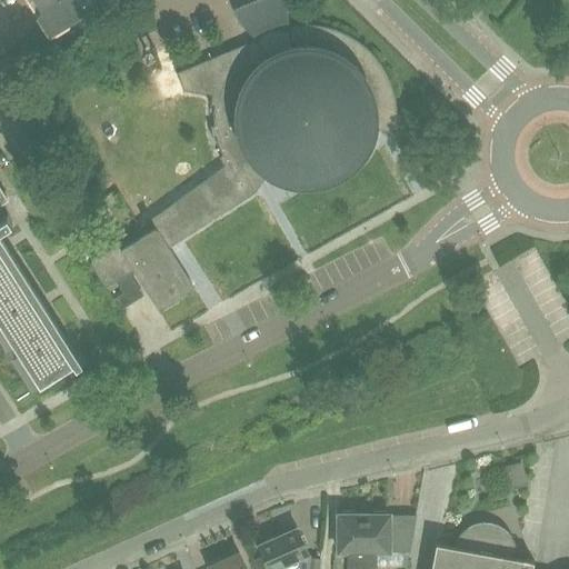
[(32,0),(43,17),(39,20),(52,40),(70,28),(68,25),(85,13),(76,0),(32,0)]
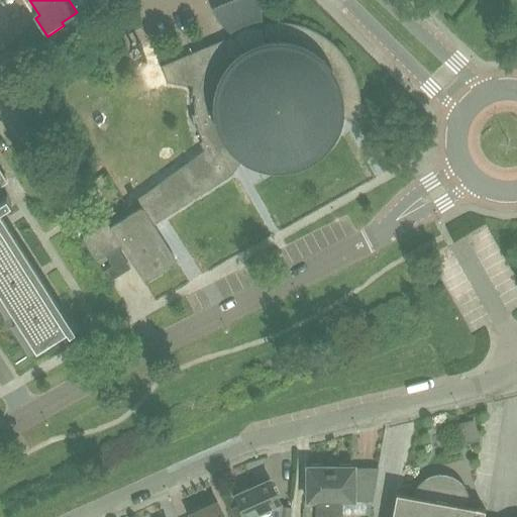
[(263,22),(261,0),(221,0),(210,5),(216,17),(231,35),(219,42),(218,40),(205,48),(204,46),(191,55),(190,54),(160,66),(167,81),(192,86),(191,95),(194,95),(194,99),(194,103),(194,108),(194,113),(191,113),(193,124),(196,123),(197,129),(199,134),(202,140),(199,141),(203,149),(90,232),(83,219),(74,225),(82,238),(96,262),(122,244),(144,280),(176,261),(152,225),(196,197),(228,177),(232,175),(241,160),(245,163),(249,165),(252,166),(256,167),(260,168),(264,169),(267,170),(271,171),(278,171),(282,171),(286,171),(290,170),(293,170),(297,169),(301,167),(306,166),(309,164),(313,162),(316,159),(320,157),(323,153),(325,151),(329,148),(331,144),(334,141),(336,137),(338,133),(340,129),(341,125),(343,117),(356,120),(359,103),(357,102),(358,87),(355,87),(353,72),(351,72),(346,58),(344,58),(336,44),(334,46),(323,34),(321,36),(309,27),(307,29),(294,22),(293,24),(278,21),(277,23),(263,22)]
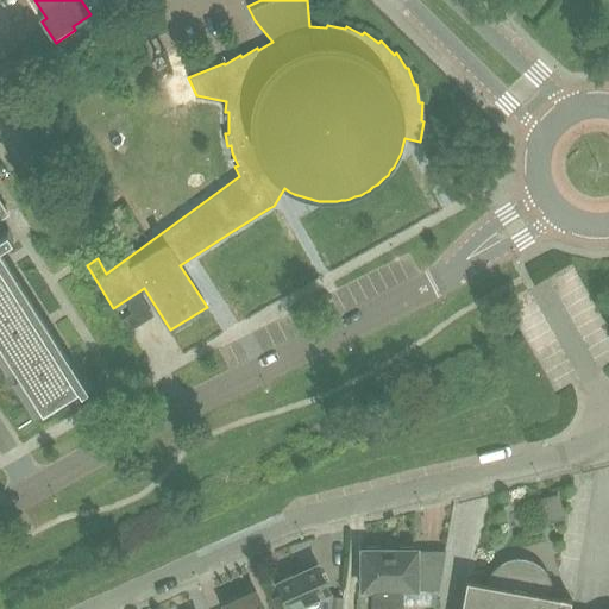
[(0,263),(0,253),(1,253),(0,250),(0,245),(13,237),(8,228),(0,233),(0,217),(11,211),(0,194),(0,343),(43,410),(79,388),(0,263)]
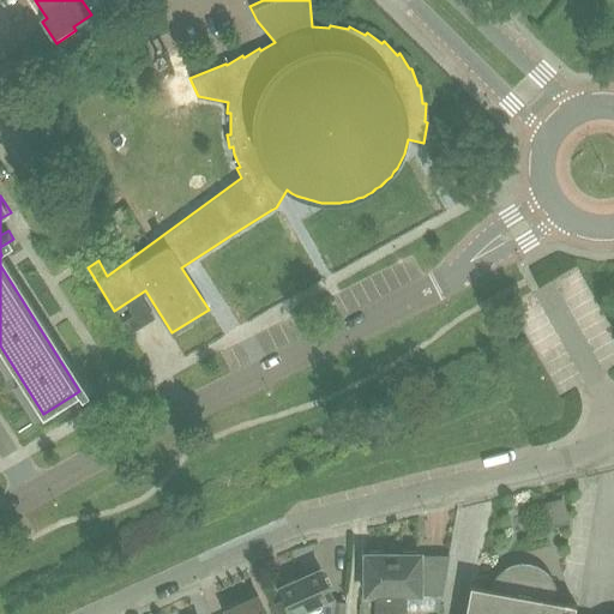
[(121,323),(130,335),(143,326),(136,314),(121,323)]
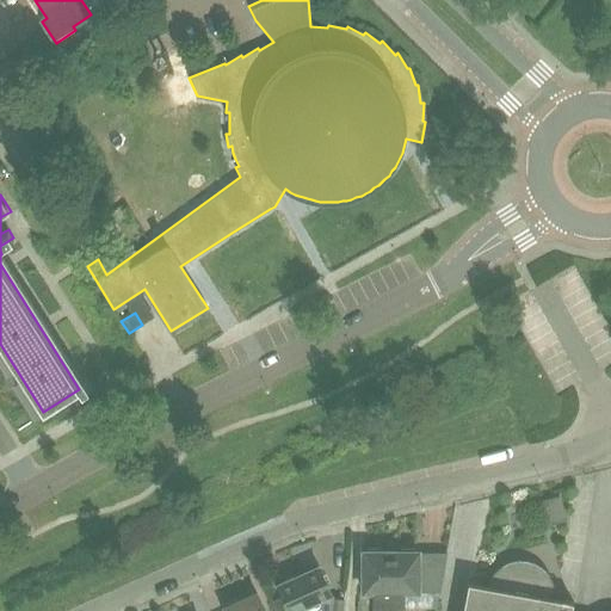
[(364,551),(364,575),(364,592),(378,592),(377,610),(390,610),(392,551),(381,551),(381,549),(368,549),(368,551),(364,551)]
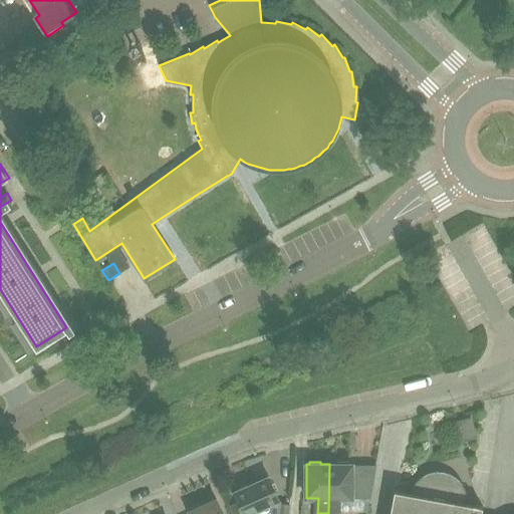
[(328,513),(339,513),(339,497),(370,497),(374,471),(352,470),(352,465),(349,465),(349,462),(337,462),(337,465),(329,464),(328,513)]
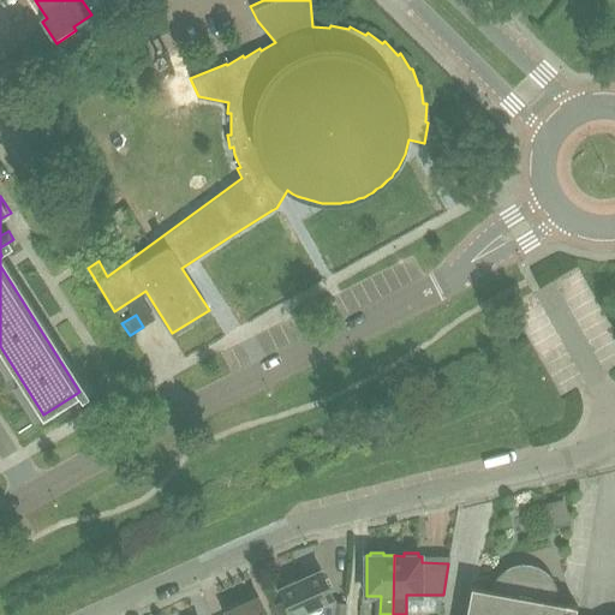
[(472,586),(469,605),(466,614),(575,614),(578,605),(559,603),(560,596),(557,586),(554,578),(548,572),(539,566),(531,563),(521,563),(513,565),(505,569),(497,575),(493,583),(490,590),(472,586)]
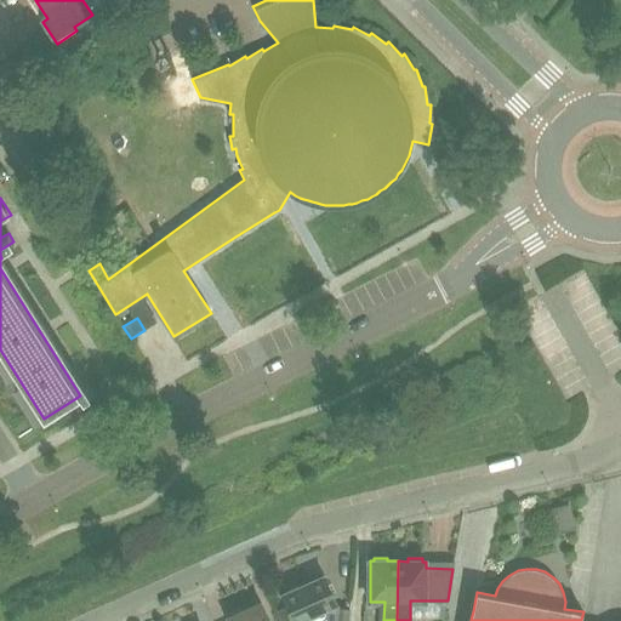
[(337,605),(334,597),(324,575),(280,594),(280,597),(283,596),(294,620),(313,620),(315,620),(313,616),(337,605)]
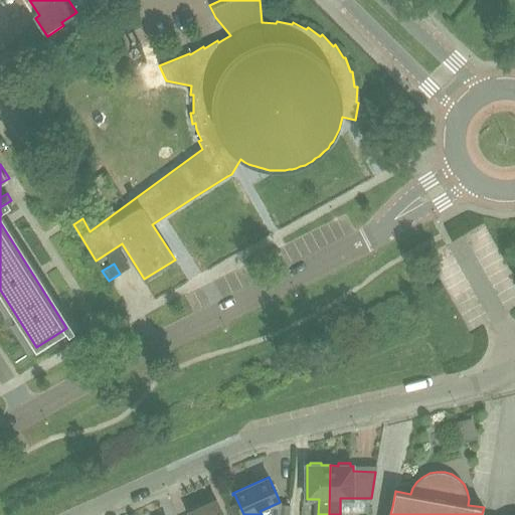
[(222,514),(216,500),(189,513),(190,514),(222,514)]
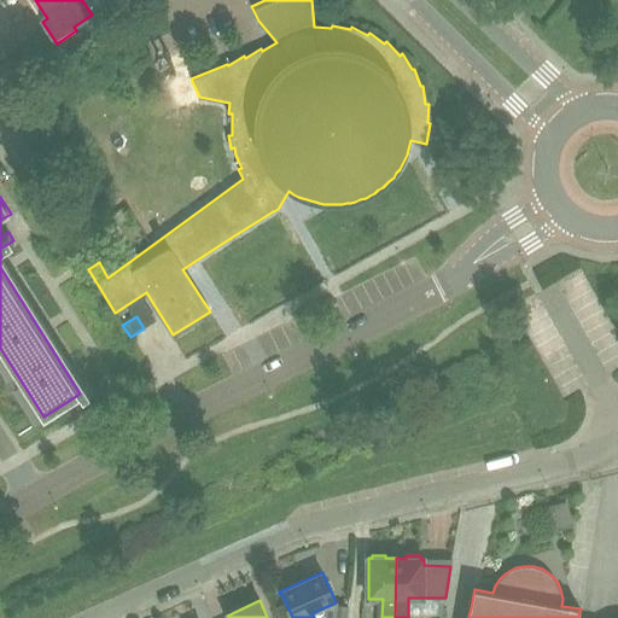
[(347,617),(348,610),(336,607),(334,617),(347,617)]
